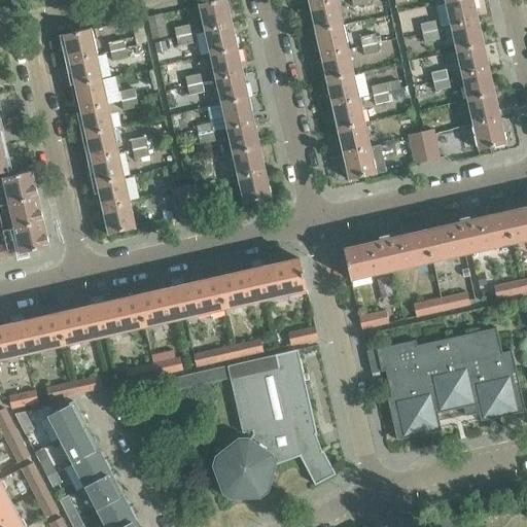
[(233,24),(226,0),(216,0),(198,4),(204,31),(233,24)]
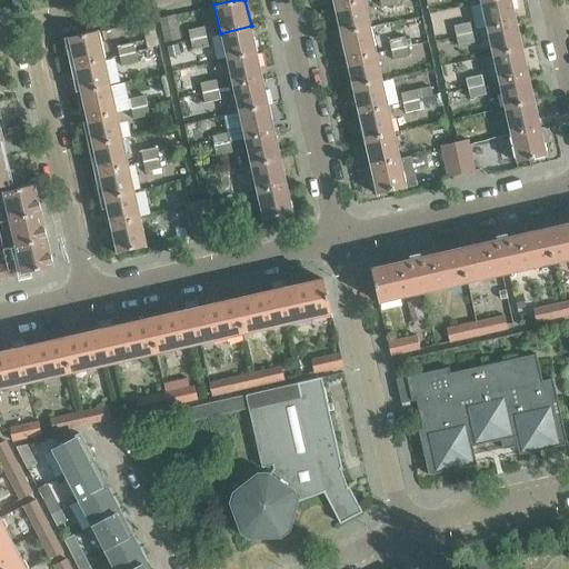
[(333,7),(340,33),(370,27),(365,0),(333,7)]
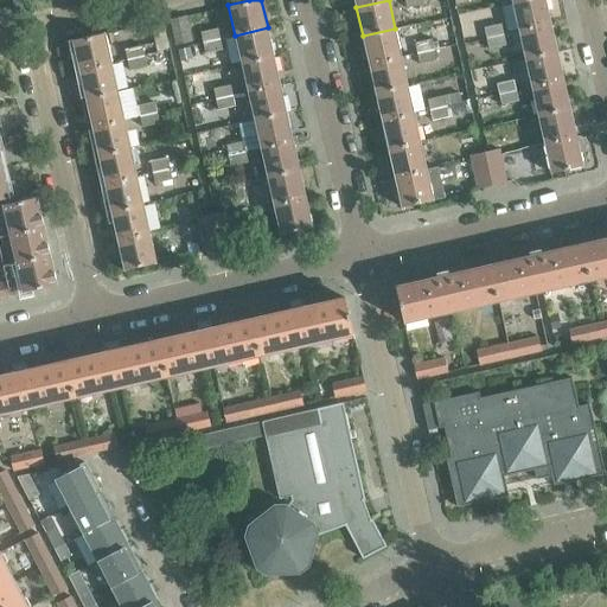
[(545,0),(518,0),(512,1),(518,30),(550,23),(545,0)]
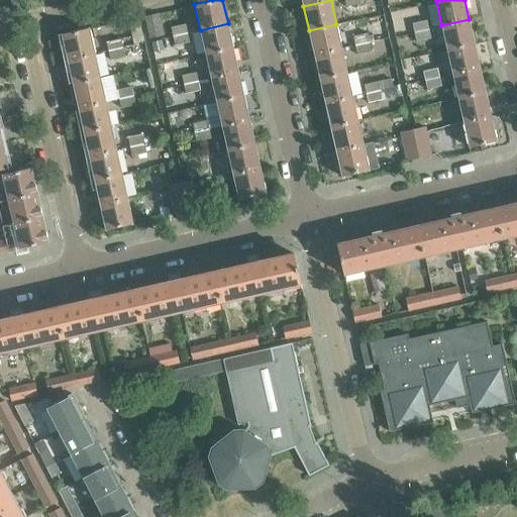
[(158,14),(145,17),(149,37),(163,35),(158,14)]
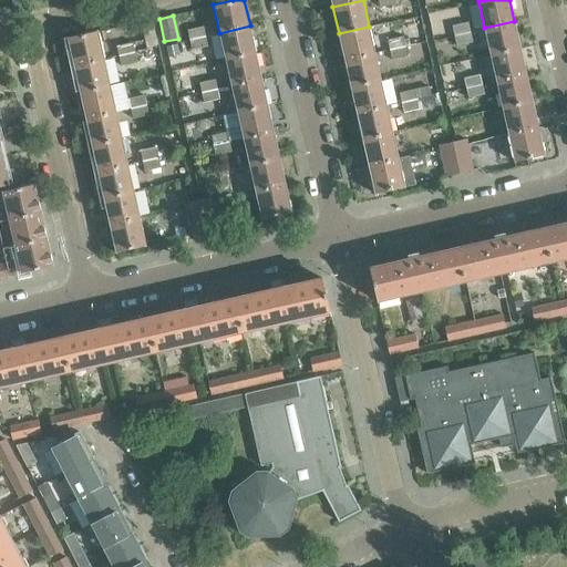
[(454,34),(470,31),(467,21),(452,24),(454,34)]
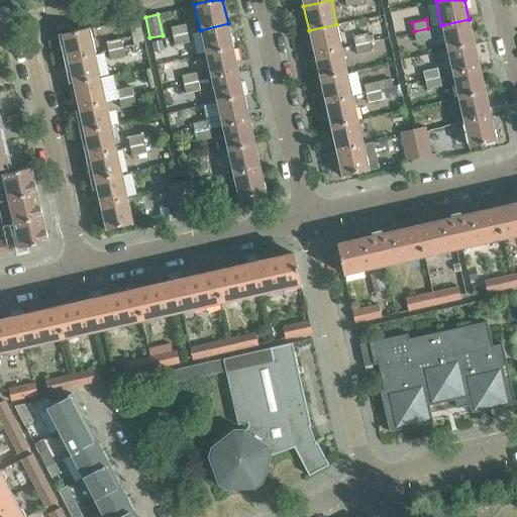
[(475,43),(469,19),(441,25),(447,49),(475,43)]
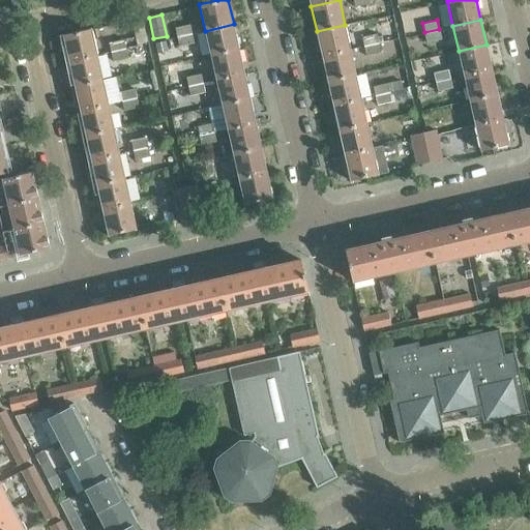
[(137,46),(148,42),(143,22),(131,24),(137,46)]
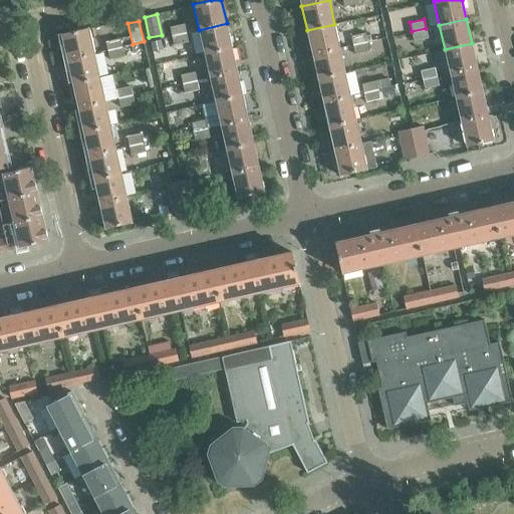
[(232,47),(227,23),(199,30),(204,54),(232,47)]
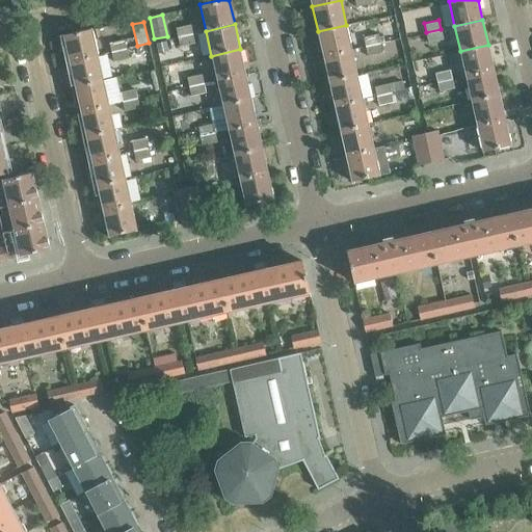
[(176,28),(178,37),(192,34),(190,25),(176,28)]
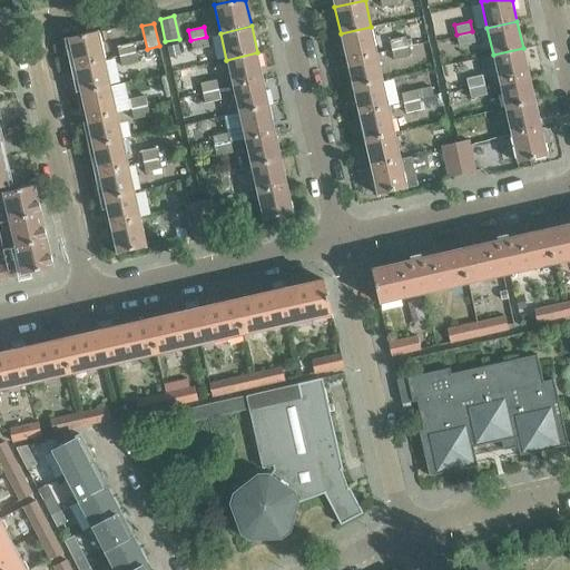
[(341,33),(346,60),(376,53),(371,27),(341,33)]
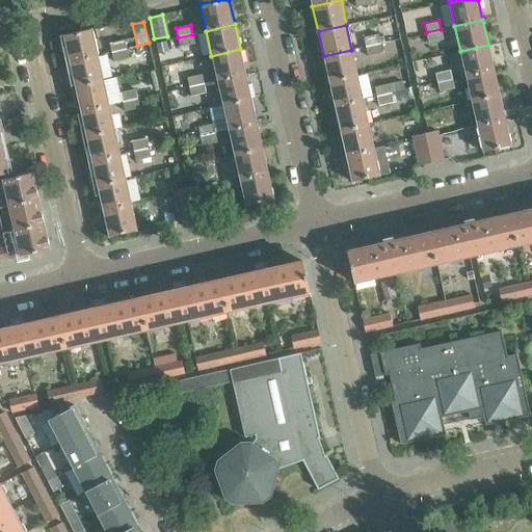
[(63,35),(70,61),(98,55),(91,29),(63,35)]
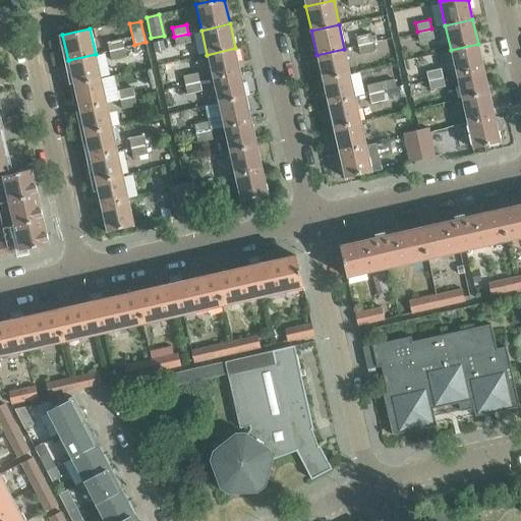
[(431,29),(417,32),(408,34),(410,43),(433,38),(431,29)]
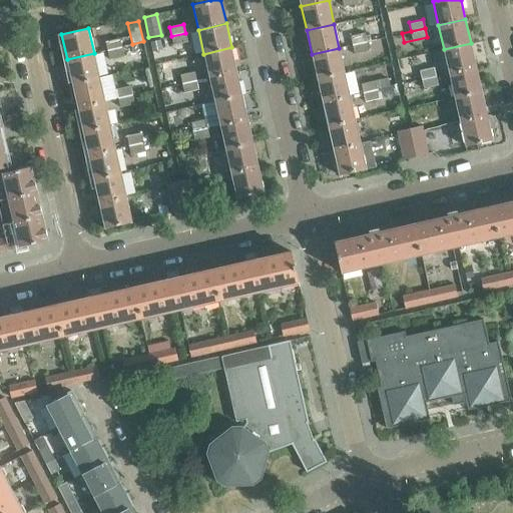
[(187,42),(185,33),(171,36),(173,45),(187,42)]
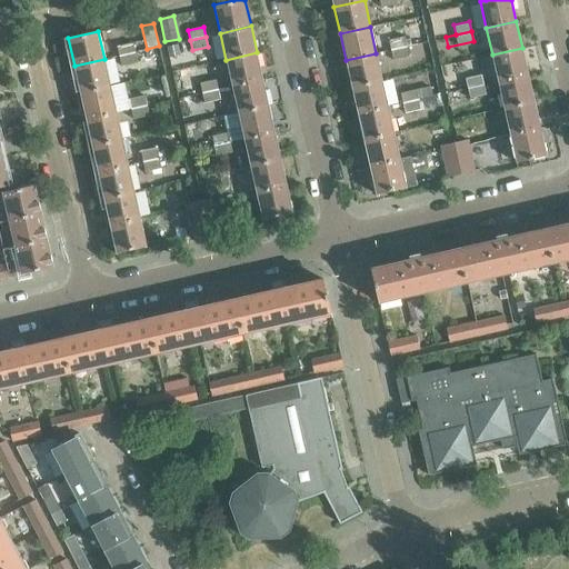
[(390,50),(406,47),(403,37),(388,40),(390,50)]
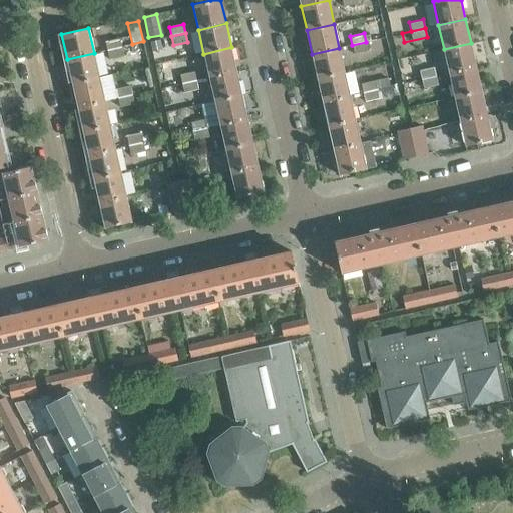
[(105,41),(107,50),(121,47),(119,38),(105,41)]
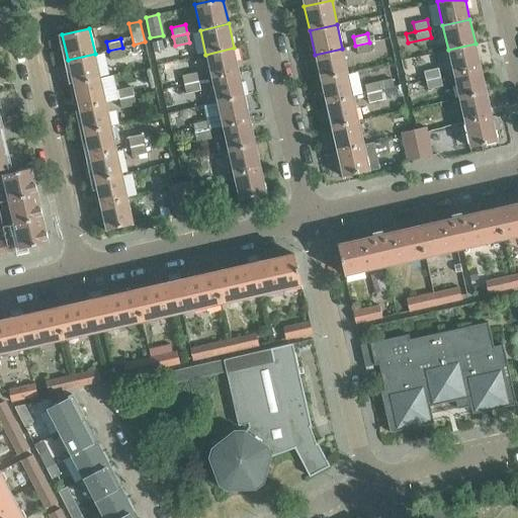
[(151,42),(153,52),(164,50),(162,39),(151,42)]
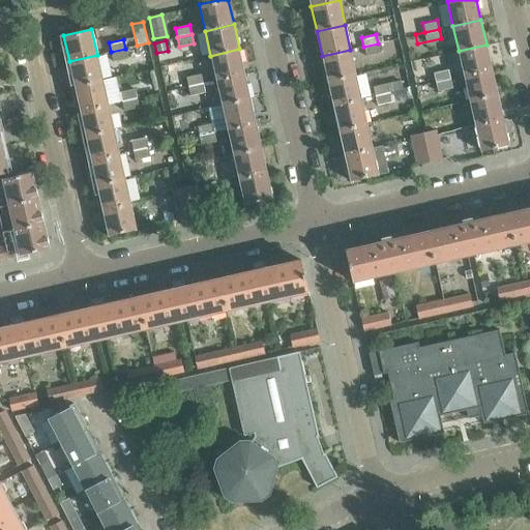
[(380,53),(378,43),(363,47),(365,56),(380,53)]
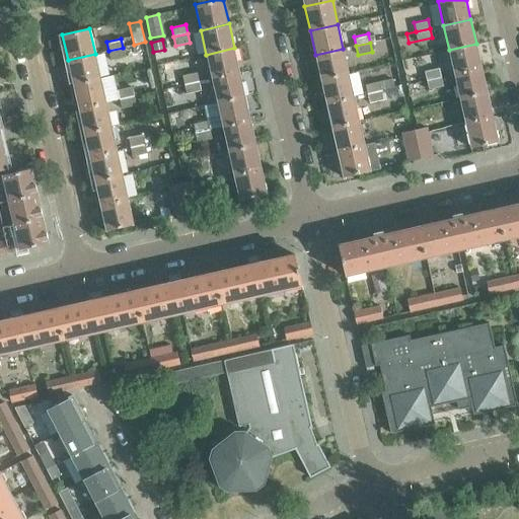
[(482,68),(476,44),(449,50),(454,74),(482,68)]
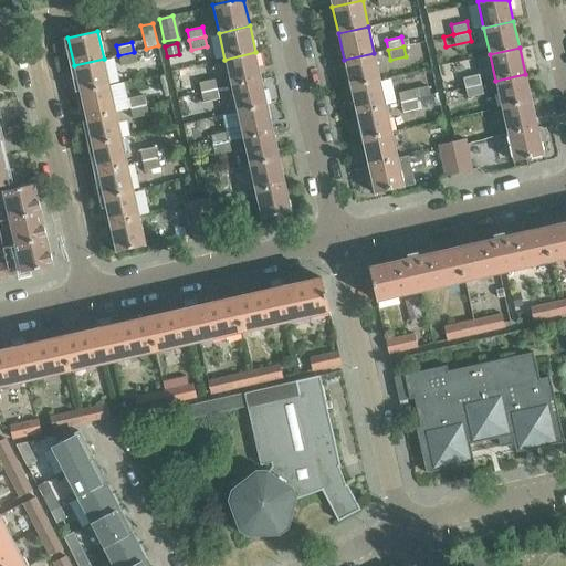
[(134,52),(118,55),(121,65),(136,62),(134,52)]
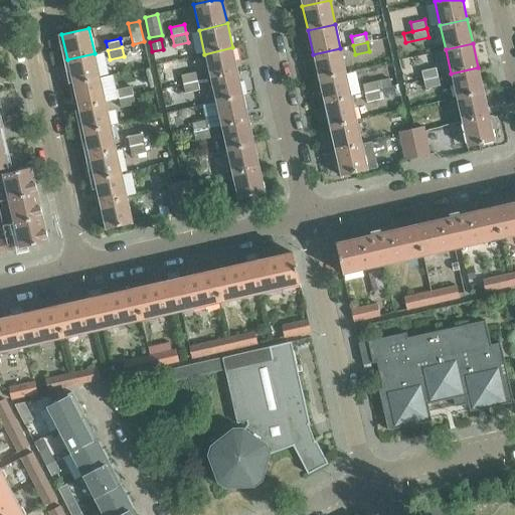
[(232,47),(204,54),(210,77),(237,71),(232,47)]
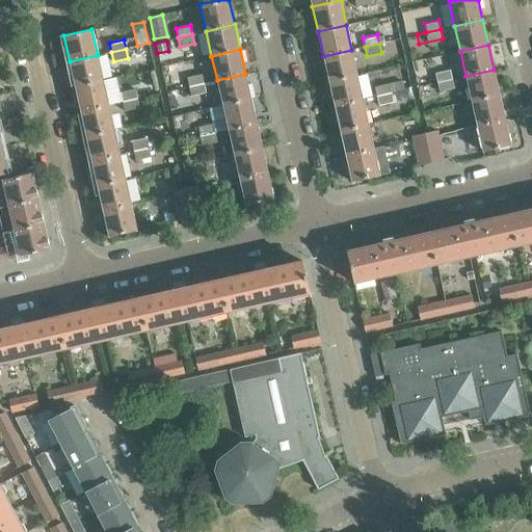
[(323,56),(328,81),(357,75),(351,50),(323,56)]
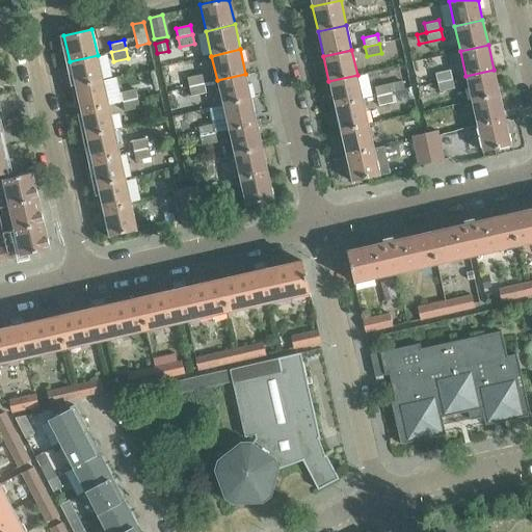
[(70,61),(75,86),(103,80),(98,55),(70,61)]
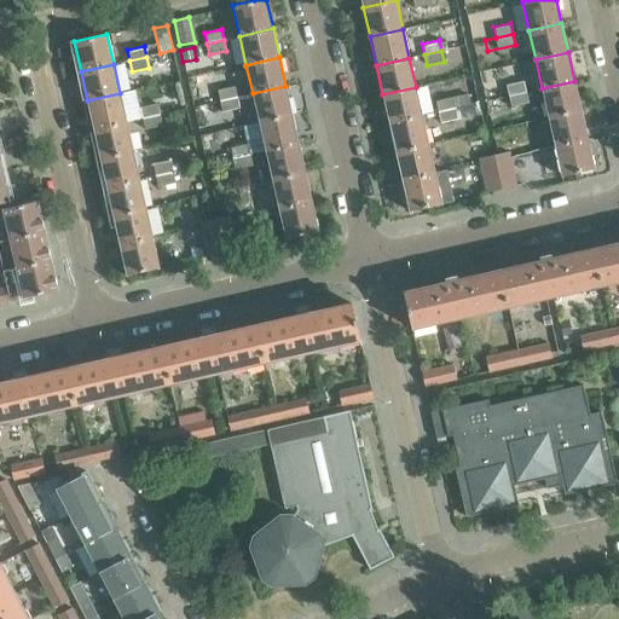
[(509,96),(526,92),(524,81),(507,85),(509,96)]
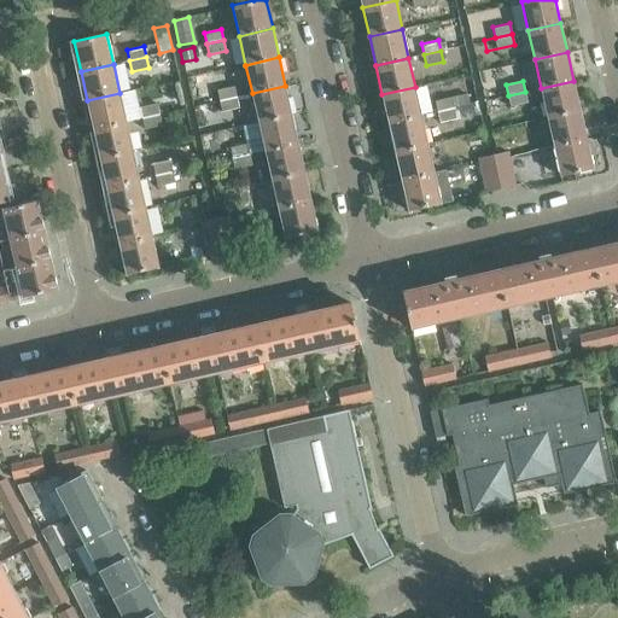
[(573,81),(541,88),(547,117),(579,110),(573,81)]
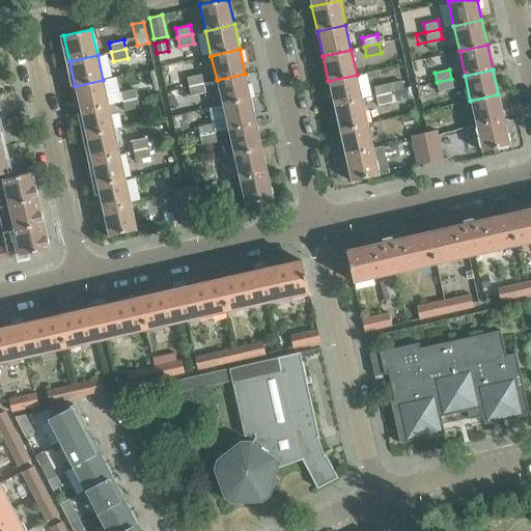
[(186,78),(188,87),(203,83),(201,74),(186,78)]
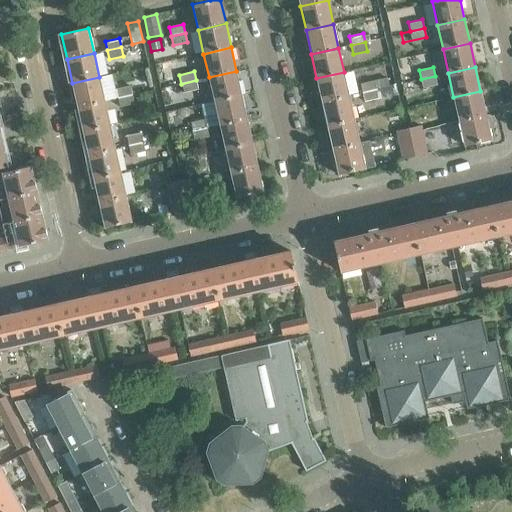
[(242,95),(236,71),(209,77),(214,101),(242,95)]
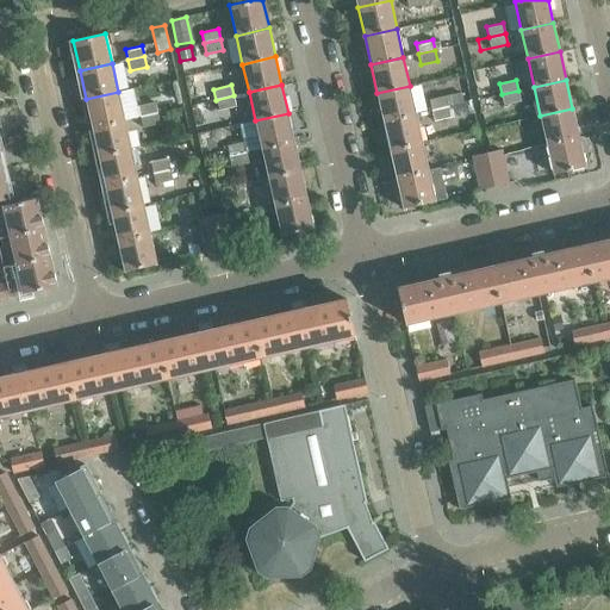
[(377,93),(384,122),(416,113),(410,86),(377,93)]
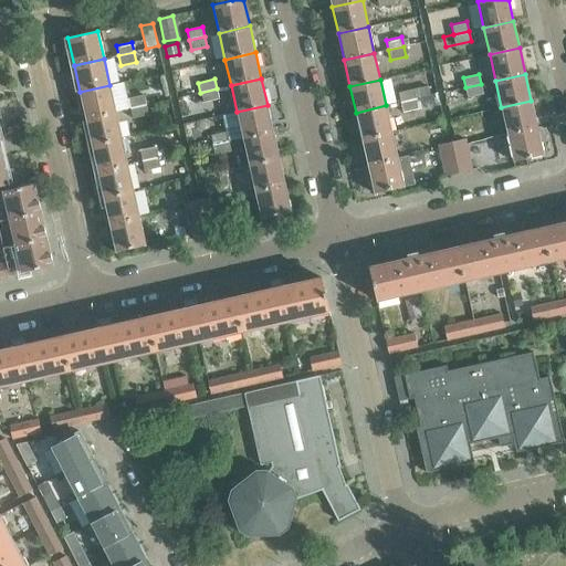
[(481,84),(465,87),(468,97),(483,94),(481,84)]
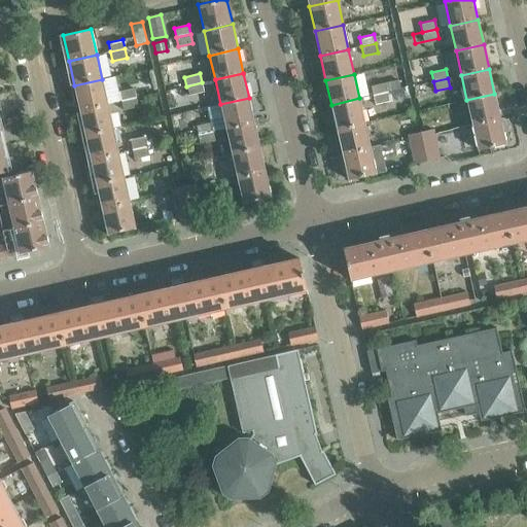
[(102,79),(74,85),(79,110),(108,104),(102,79)]
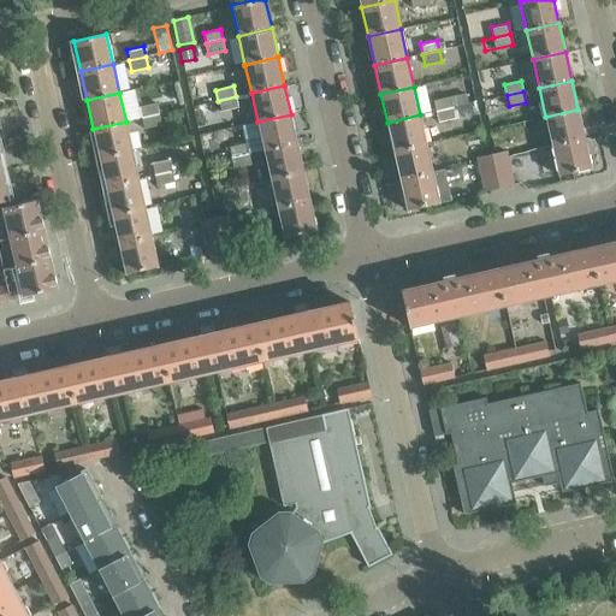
[(468,104),(468,102),(466,94),(432,101),(434,112),(468,104)]
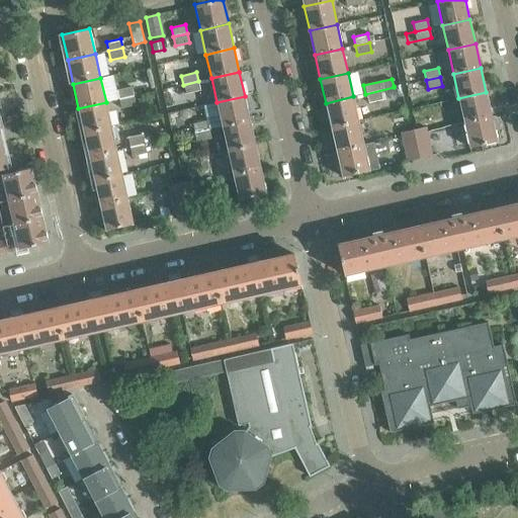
[(200,90),(198,81),(183,85),(186,93),(200,90)]
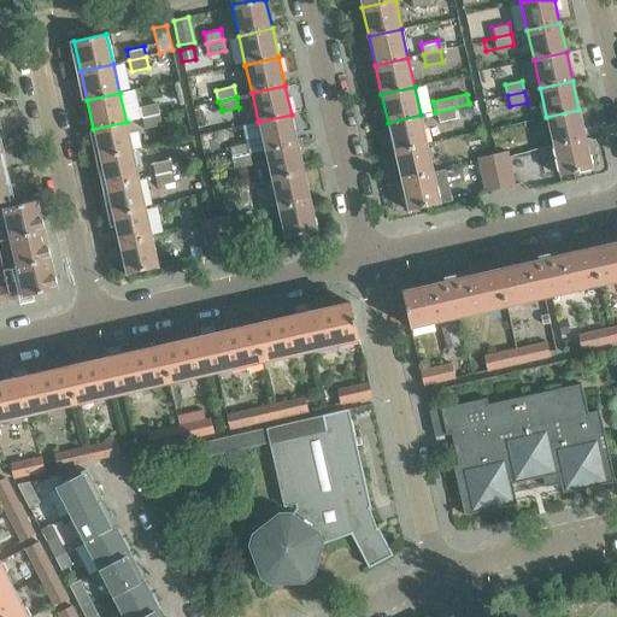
[(476,101),(469,103),(469,104),(435,112),(438,123),(480,113),(476,101)]
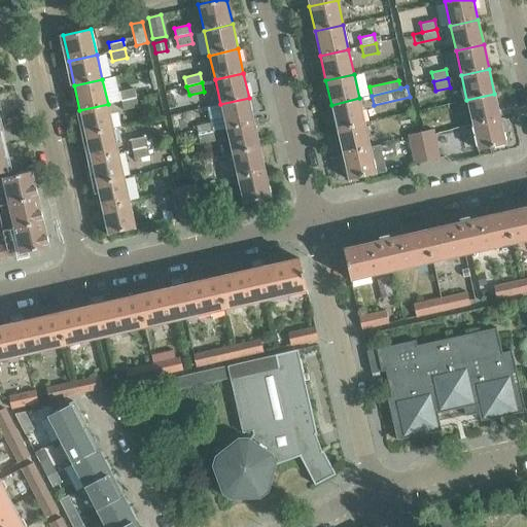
[(118,92),(120,101),(136,98),(134,89),(118,92)]
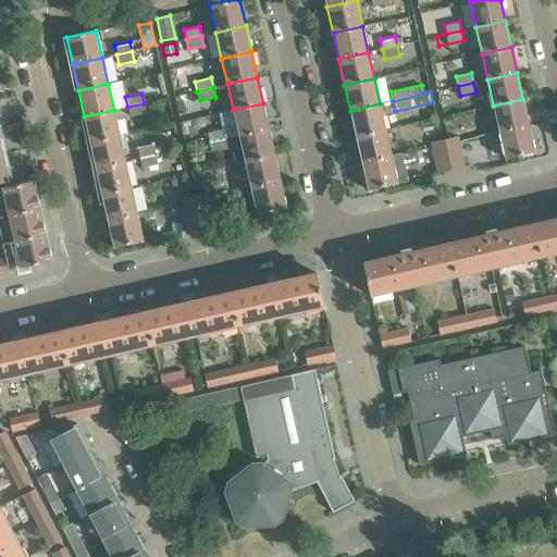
[(529,124),(522,99),(493,106),(499,131),(529,124)]
